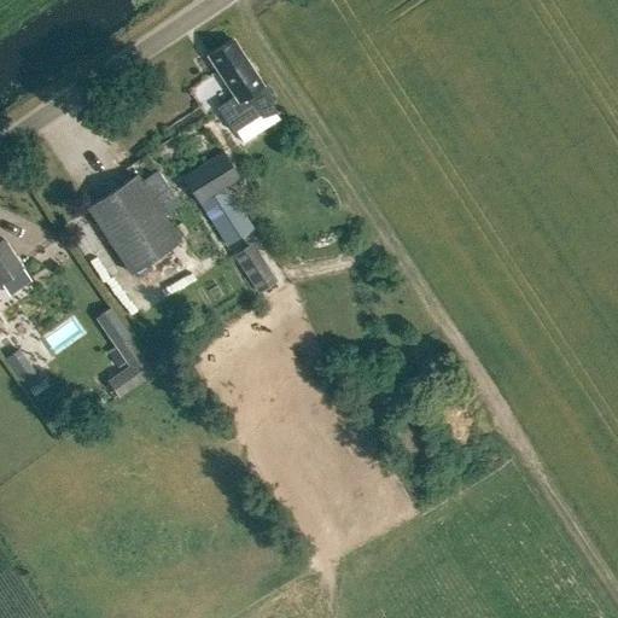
[(263,86),(233,41),(209,57),(237,97),(219,109),(235,134),(261,116),(263,120),(278,115),(268,85),(263,86)]
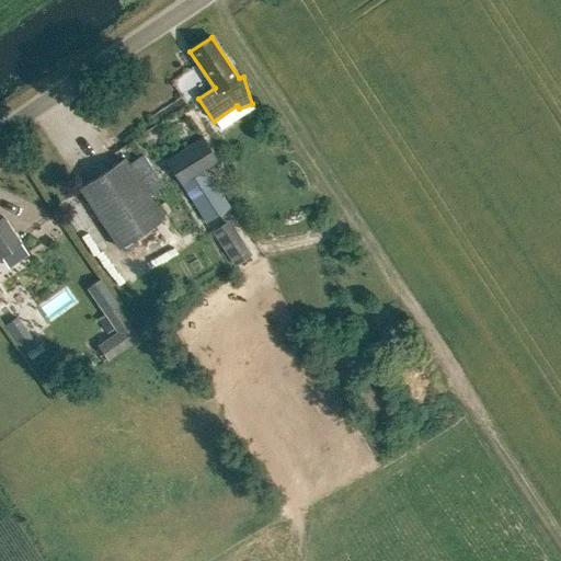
[(193,75),(181,86),(190,94),(202,83),(193,75)]
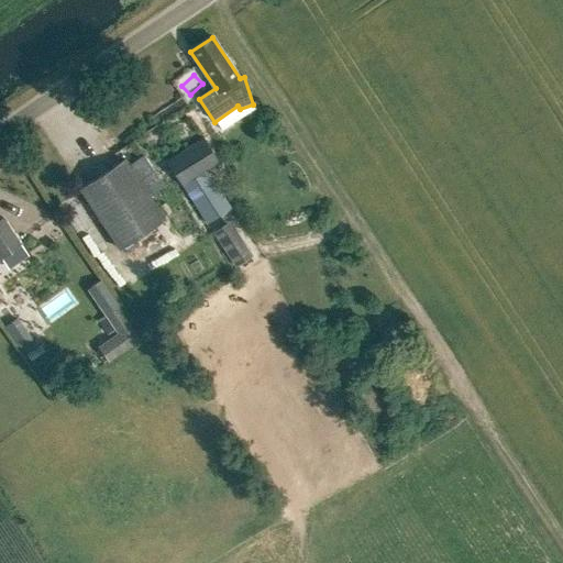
[(180,186),(194,177),(219,162),(203,136),(165,161),(180,186)]
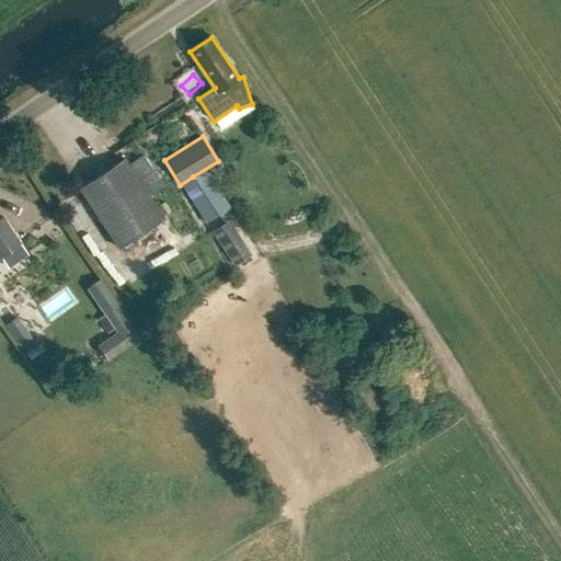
[(119,250),(164,220),(124,160),(80,189),(119,250)]
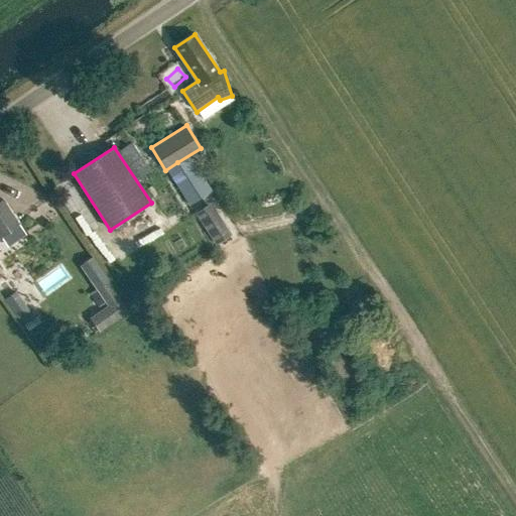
[(187,205),(200,198),(177,162),(165,170),(187,205)]
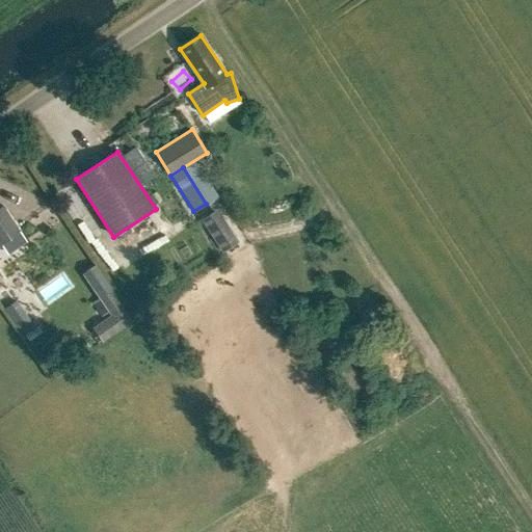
[(0,209),(0,241),(18,231),(2,207),(1,208),(2,209),(0,209)]
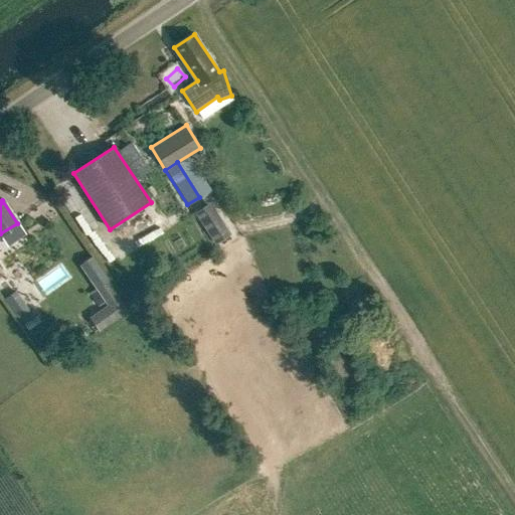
[(214,243),(230,232),(210,201),(194,211),(214,243)]
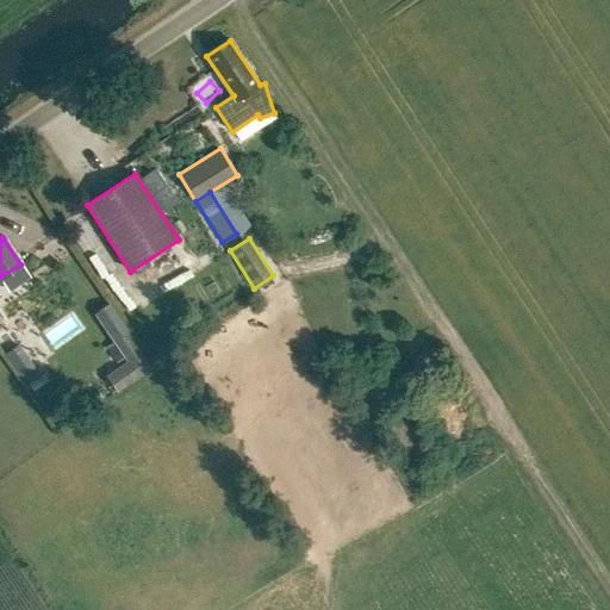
[(49,350),(81,327),(70,312),(38,336),(49,350)]
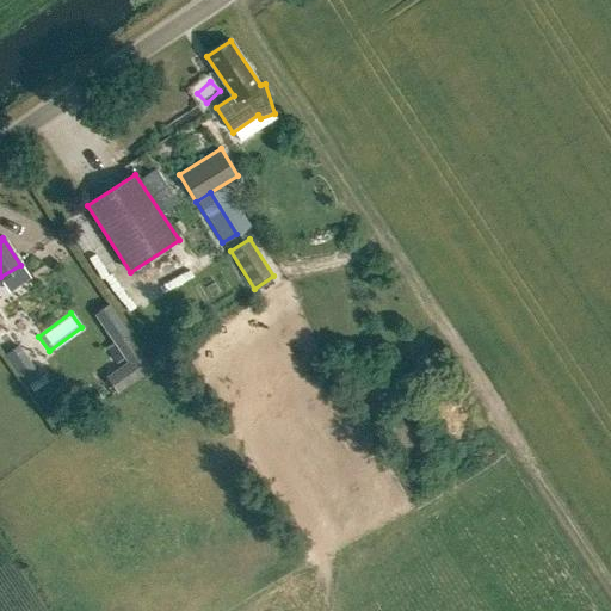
[(117,392),(153,366),(129,331),(113,340),(127,360),(106,375),(117,392)]
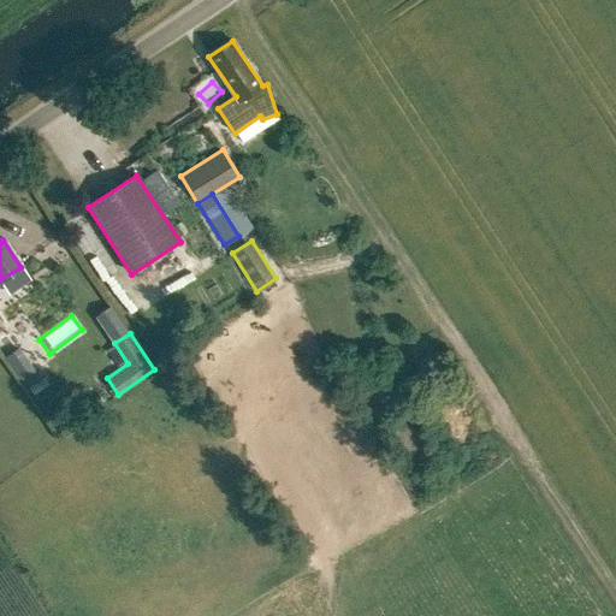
[(17,348),(4,357),(19,380),(33,372),(17,348)]
